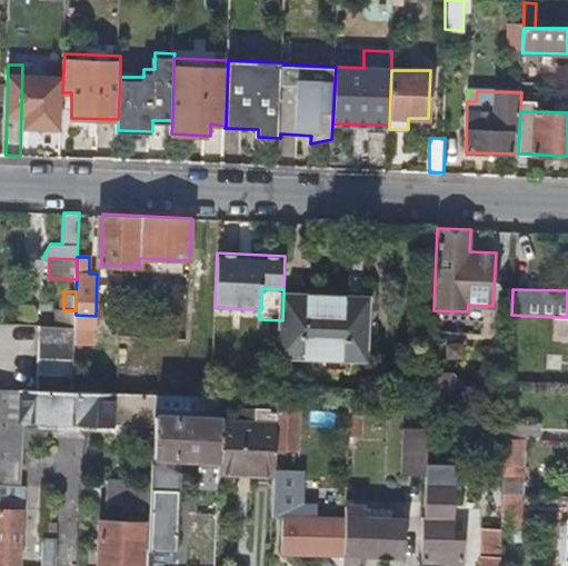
[(284,295),(282,320),(280,355),(366,358),(367,297),(284,295)]
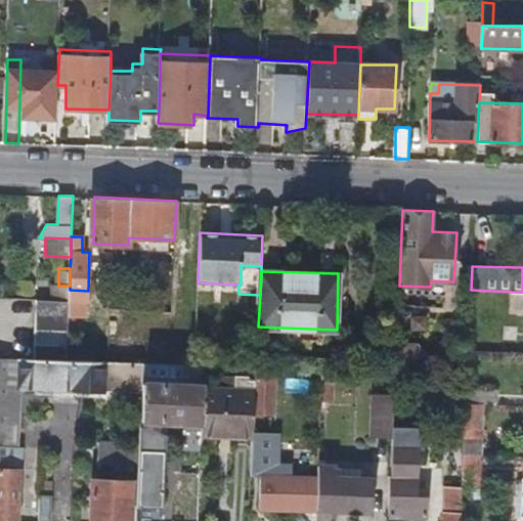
[(69,300),(70,290),(70,286),(58,286),(55,286),(54,300),(69,300)]
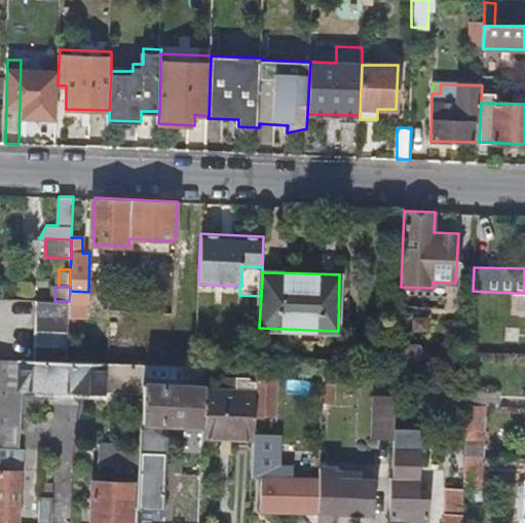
[(36,361),(67,362),(69,301),(54,301),(38,300),(36,361)]
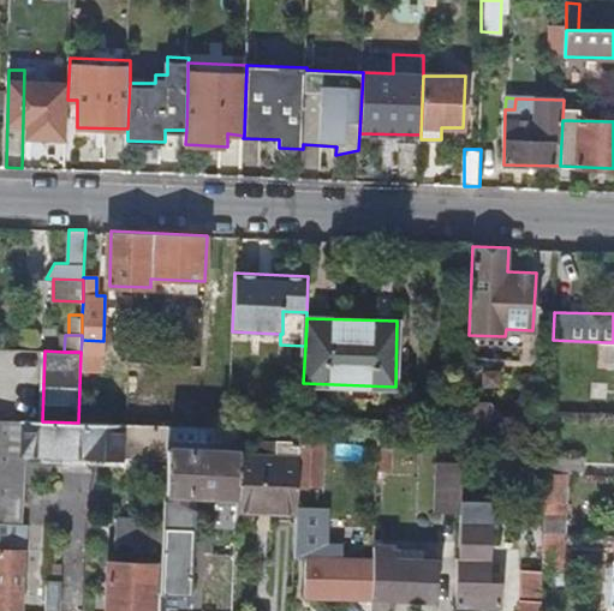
[(492,402),(466,401),(466,409),(488,411),(495,418),(494,439),(502,439),(504,414),(492,402)]
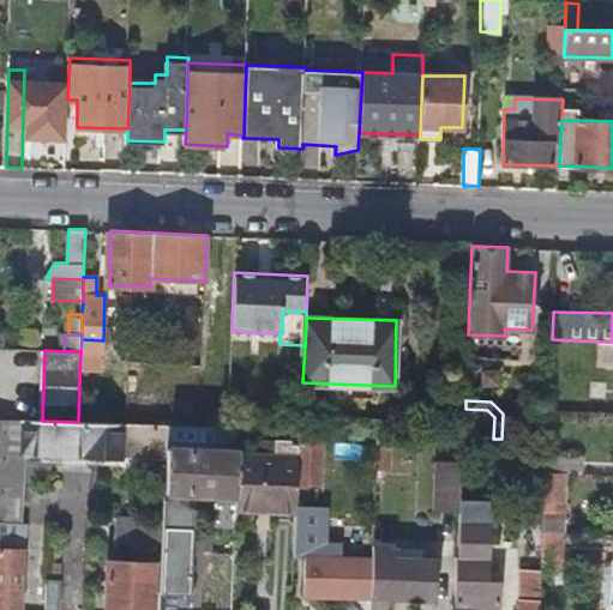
[(487,410),(466,409),(464,438),(493,439),(494,417),(487,410)]
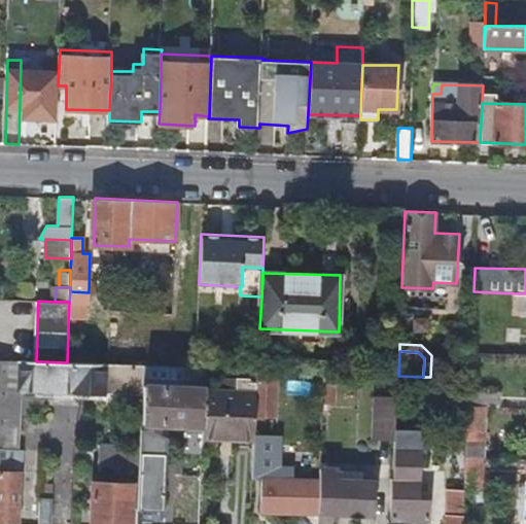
[(144,364),(67,362),(36,361),(0,359),(0,447),(9,448),(9,451),(19,452),(22,389),(143,392),(143,384),(144,364)]
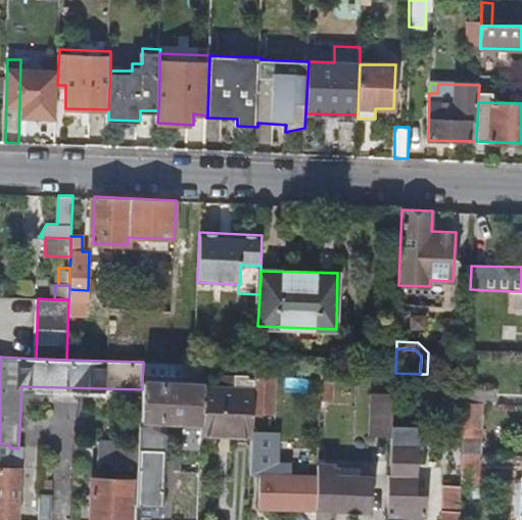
[(203,383),(204,365),(194,365),(143,362),(142,381),(203,383)]
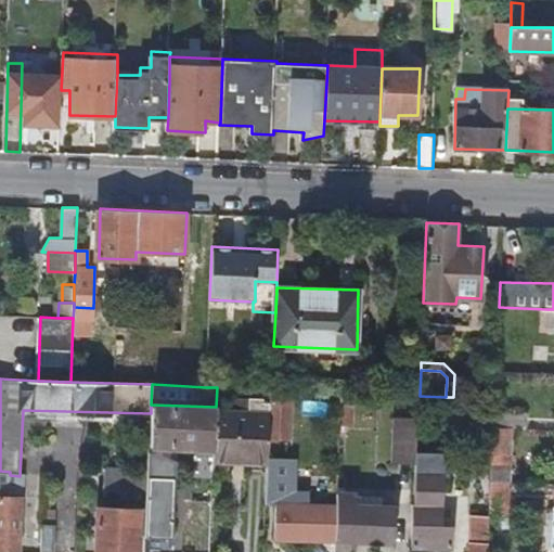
[(248,414),(216,412),(215,454),(214,470),(268,472),(270,443),(270,437),(272,389),(249,388),(248,414)]
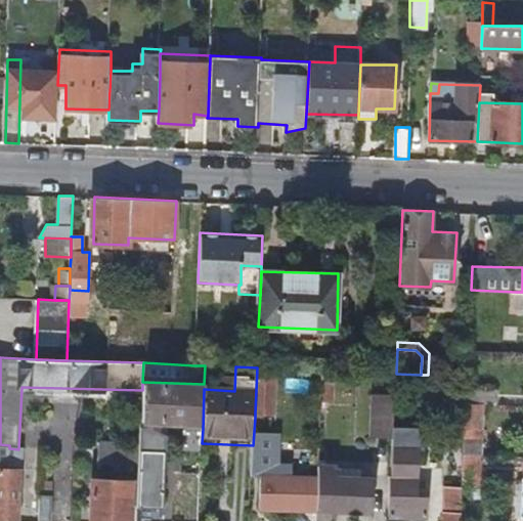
[(274,413),(276,368),(257,367),(255,413),(274,413)]
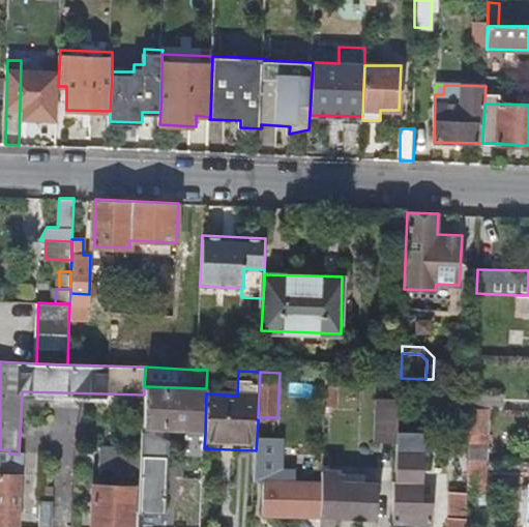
[(326,374),(326,389),(325,407),(336,408),(339,375),(326,374)]
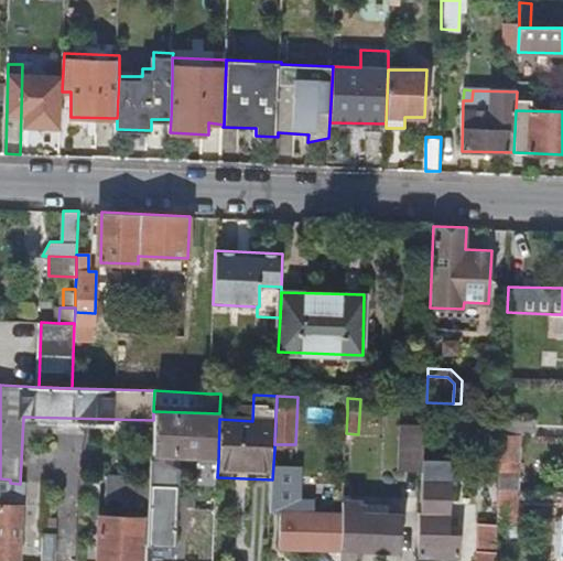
[(153,411),(153,420),(150,476),(150,499),(148,546),(175,546),(179,453),(199,454),(199,461),(218,462),(219,419),(219,413),(153,411)]
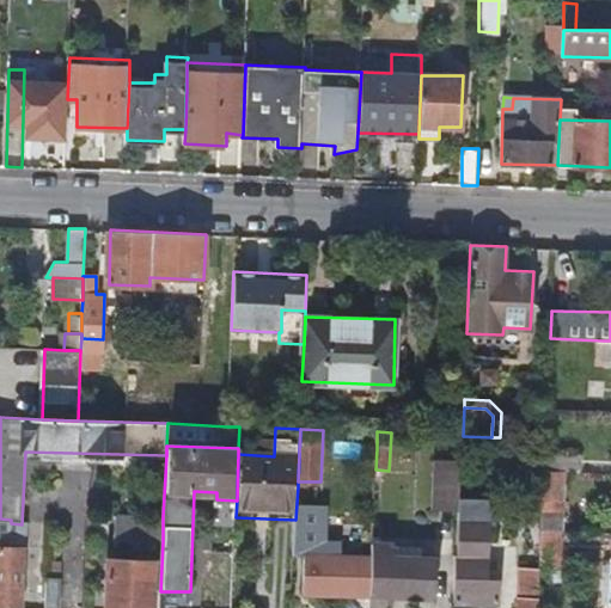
[(576,466),(576,452),(543,452),(543,466),(576,466)]
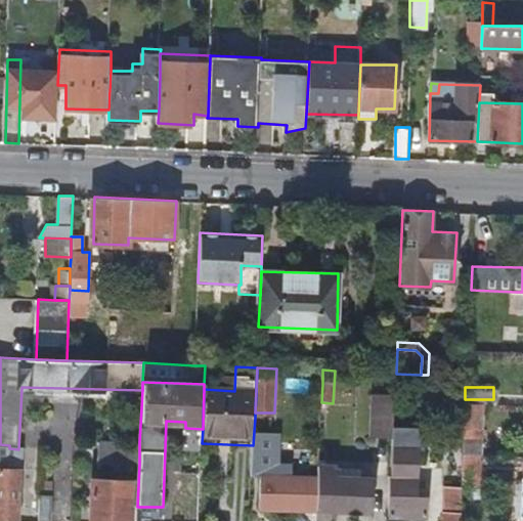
[(395,394),(375,393),(373,434),(394,435),(394,429),(395,394)]
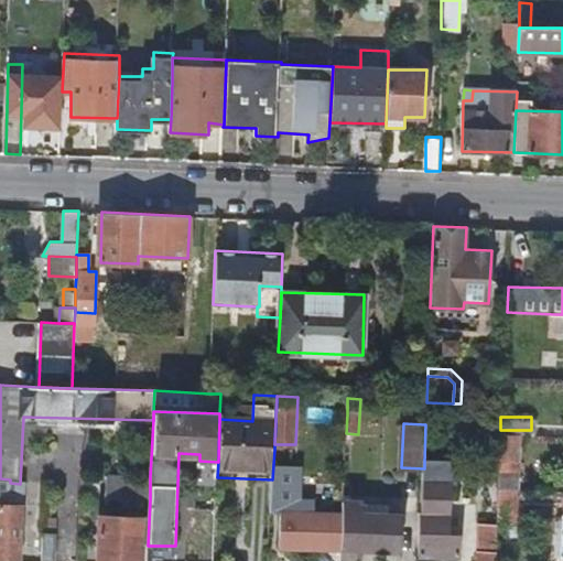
[(522,471),(522,434),(502,434),(500,488),(517,489),(517,475),(522,471)]
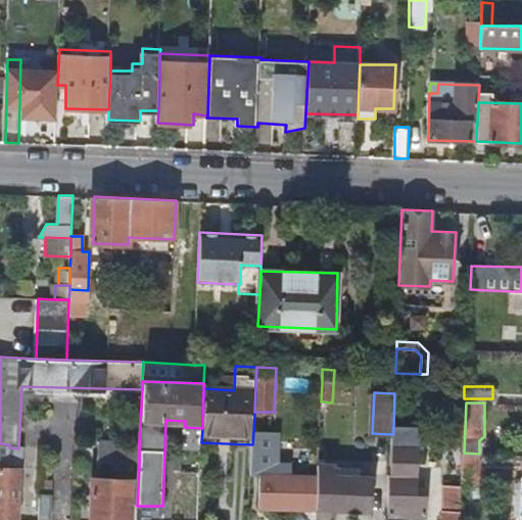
[(419,429),(393,428),(393,434),(390,514),(426,515),(426,494),(416,494),(419,429)]
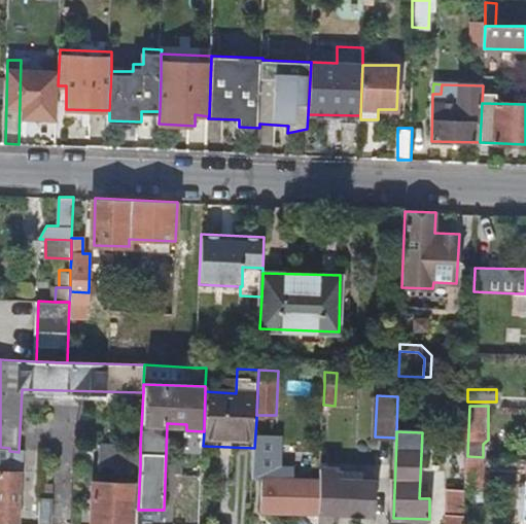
[(98,465),(140,466),(140,445),(99,443),(98,465)]
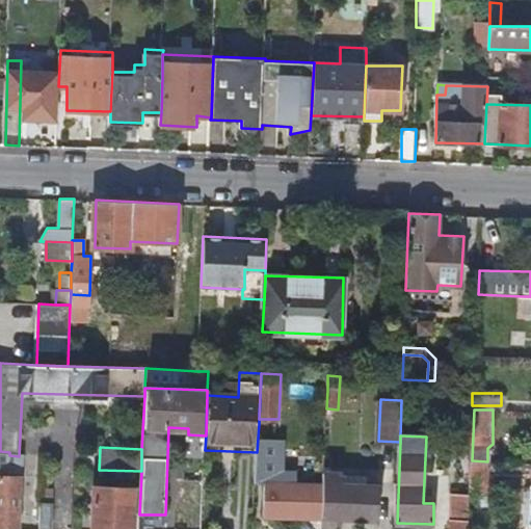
[(0,451),(0,528),(16,528),(40,528),(42,502),(43,464),(18,464),(19,456),(9,455),(9,452),(0,451)]
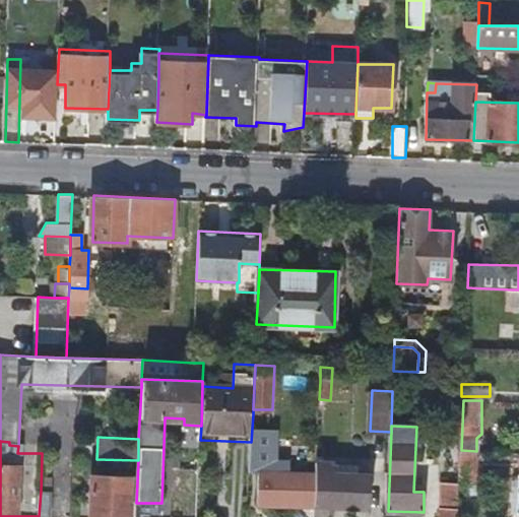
[(286,460),(286,473),(300,473),(300,460),(286,460)]
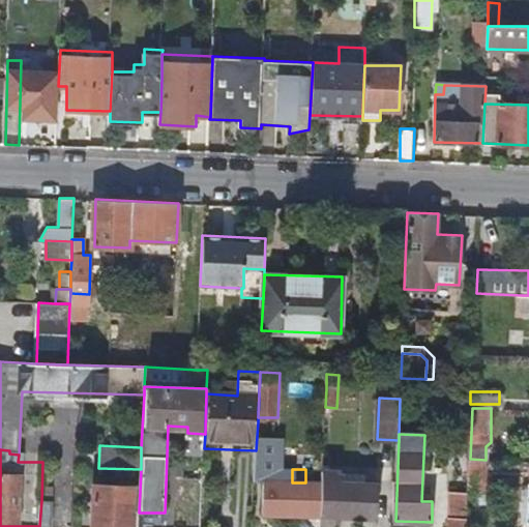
[(340,471),(322,470),(322,472),(322,482),(321,515),(377,517),(378,482),(340,481),(340,471)]
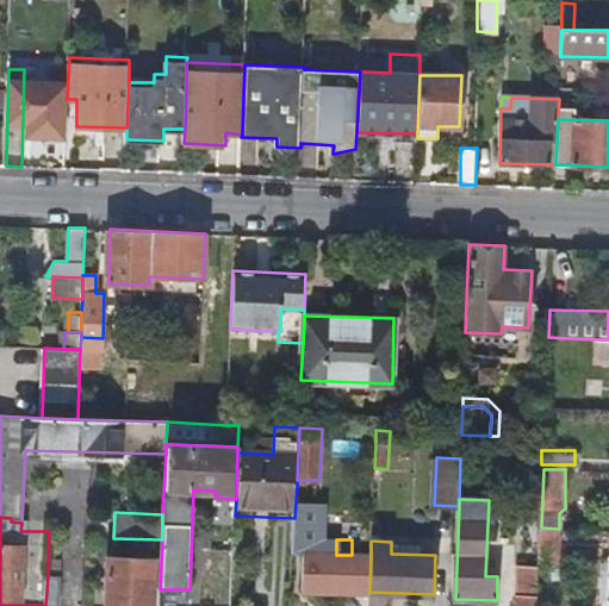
[(304,591),(370,592),(371,555),(352,555),(336,555),(305,554),(304,591)]
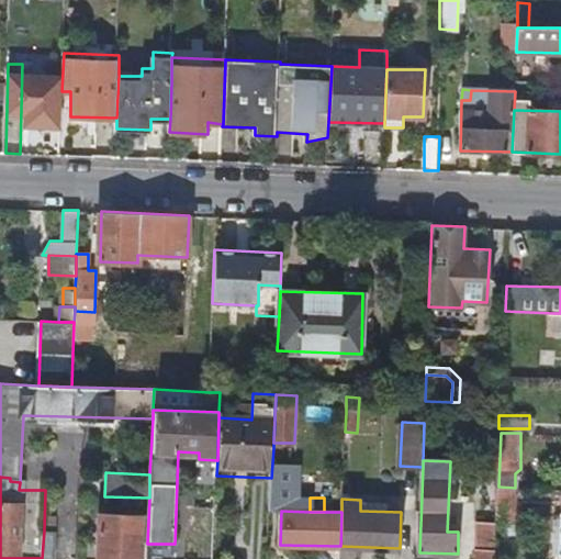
[(99,514),(97,558),(139,558),(142,515),(99,514)]
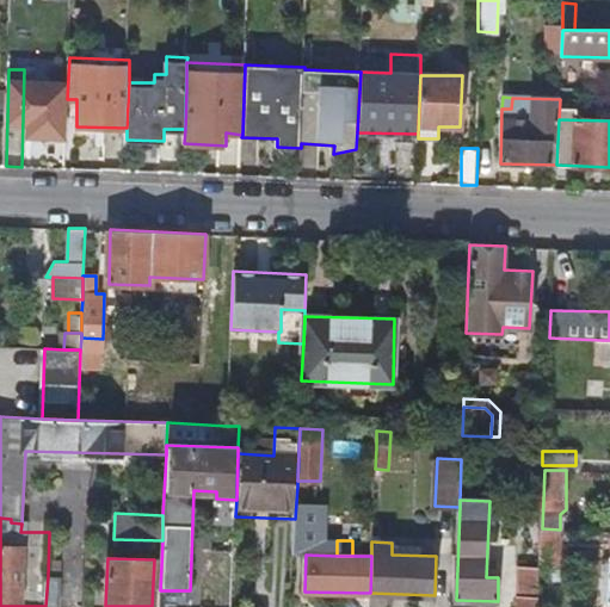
[(519,565),(517,606),(538,606),(541,565),(519,565)]
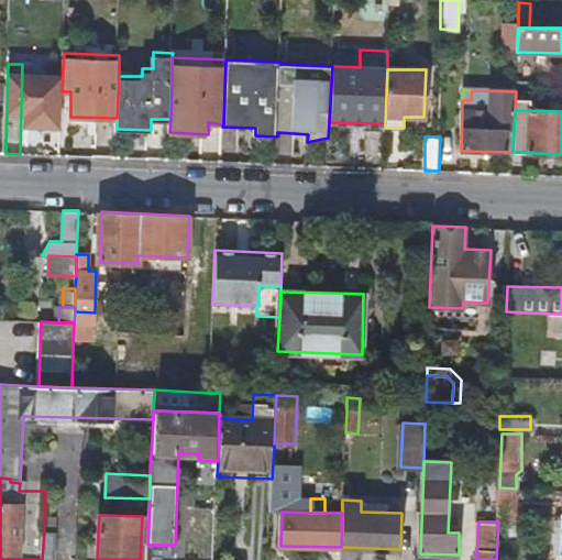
[(44,531),(42,559),(55,559),(56,533),(44,531)]
